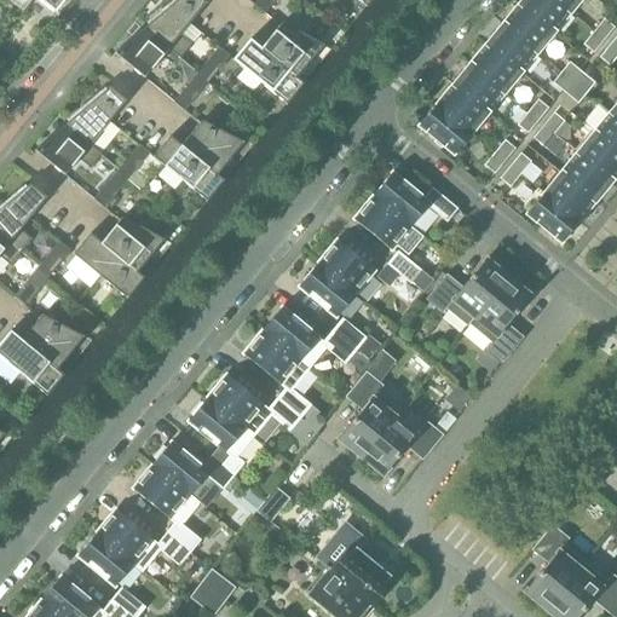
[(42,0),(57,11),(65,0),(42,0)]
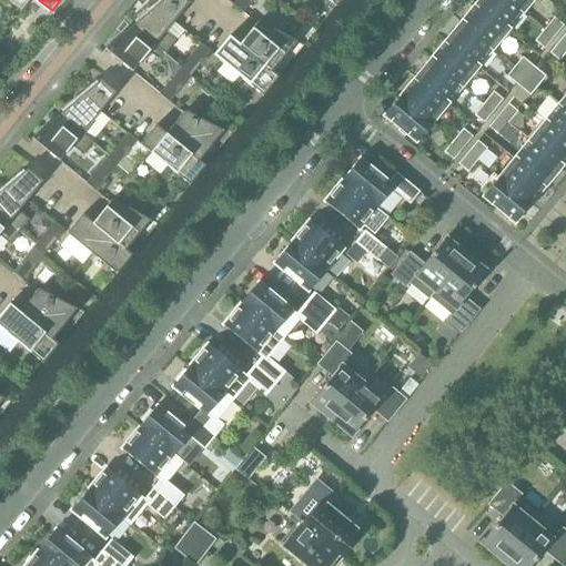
[(163,0),(134,23),(157,42),(157,43),(167,52),(178,39),(167,30),(191,1),(189,0),(163,0)]
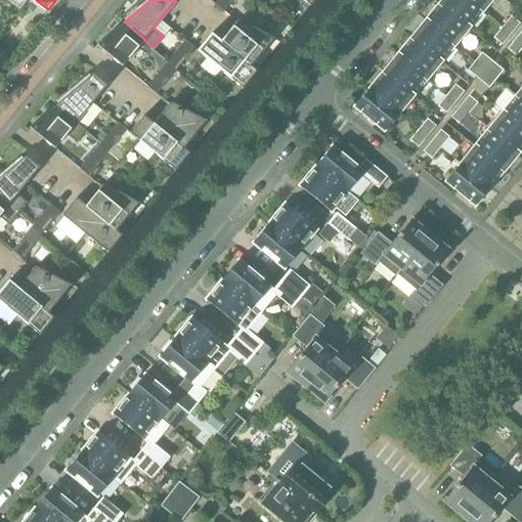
[(218,0),(216,3),(225,10),(233,0),(218,0)]
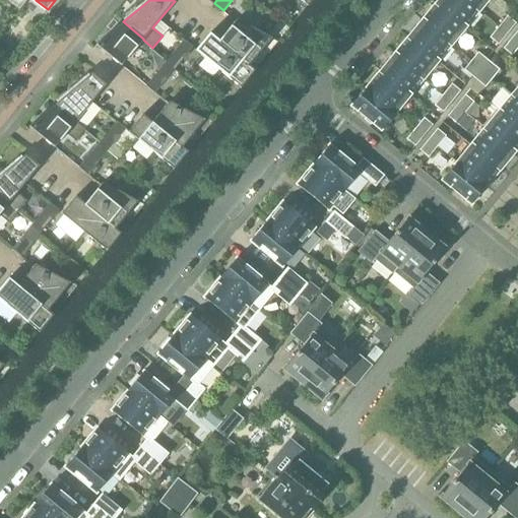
[(480,9),(469,0),(439,0),(438,2),(467,26),(480,9)]
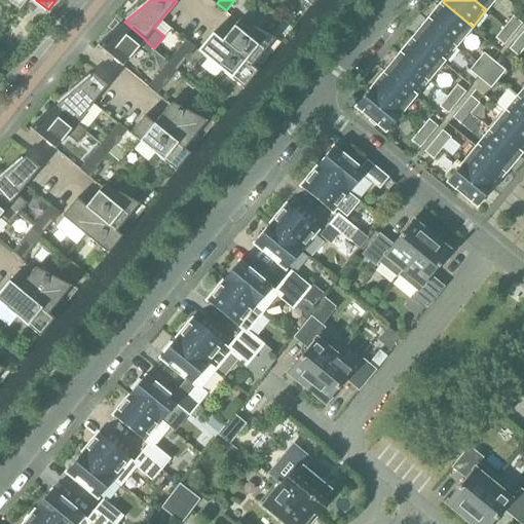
[(475,0),(486,9),(493,0),(475,0)]
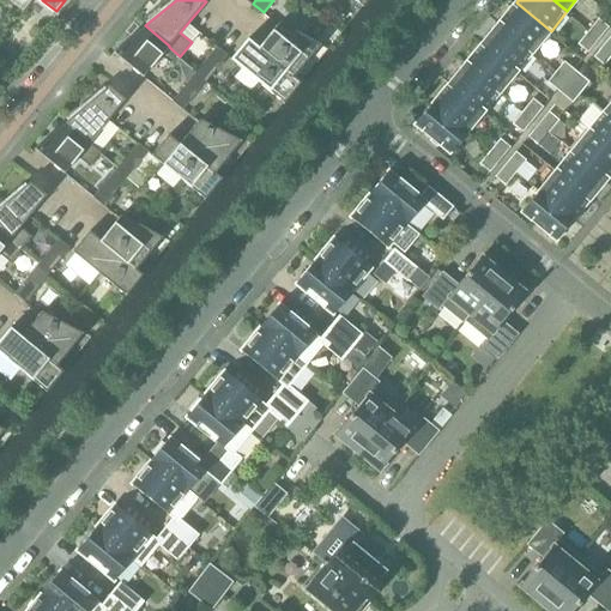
[(516,2),(500,22),(534,50),(551,31),(516,2)]
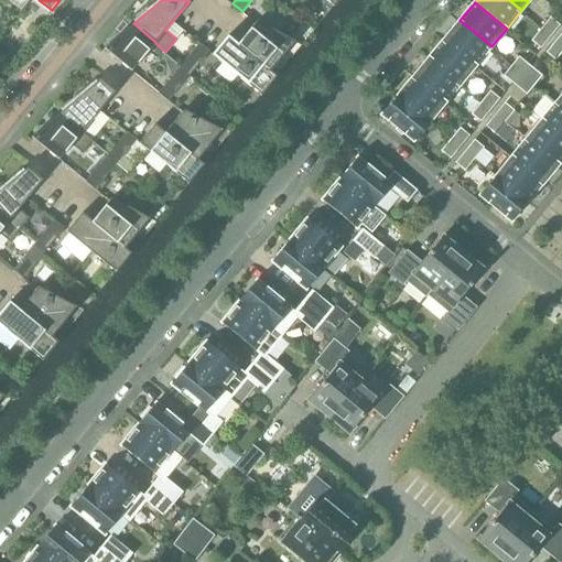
[(543,28),(552,35),(561,24),(561,22),(552,15),(543,28)]
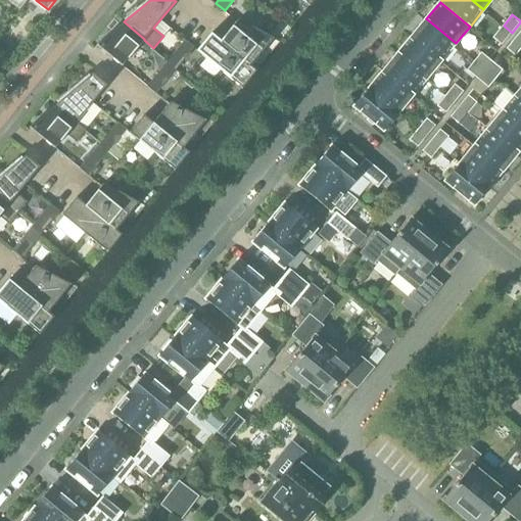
[(239,18),(222,40),(251,64),(252,64),(275,37),(239,18)]
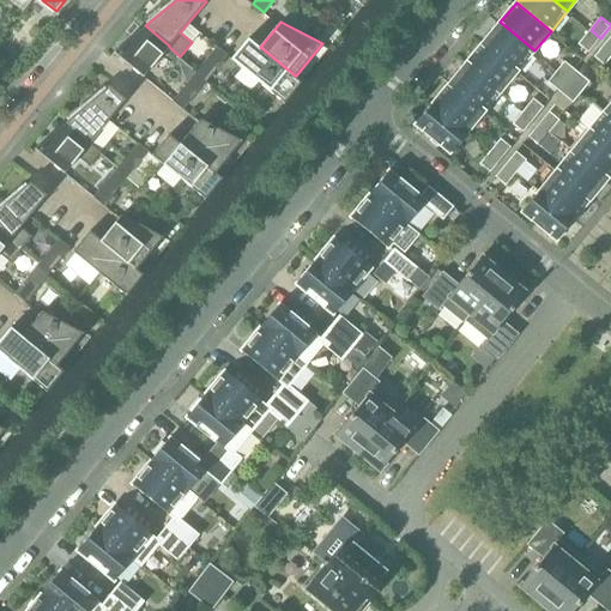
[(500,22),(483,42),(518,71),(534,50),(500,22)]
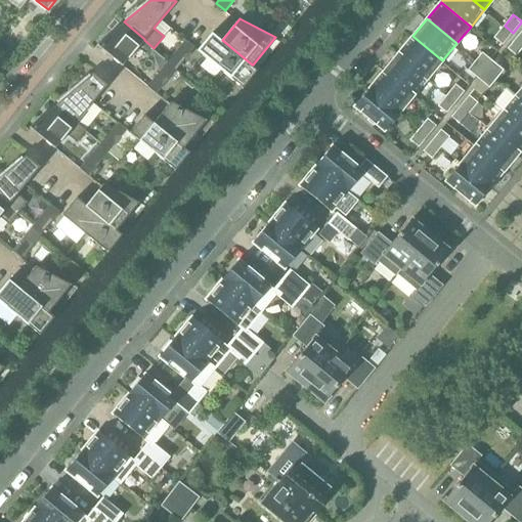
[(144,39),(124,22),(98,43),(124,64),(144,40),(144,39)]
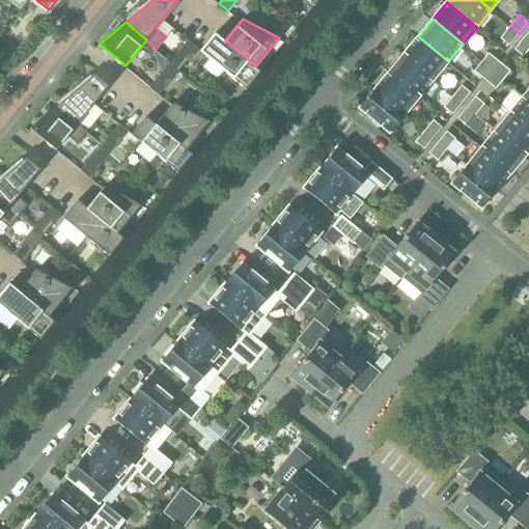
[(511,44),(520,33),(511,26),(502,36),(511,44)]
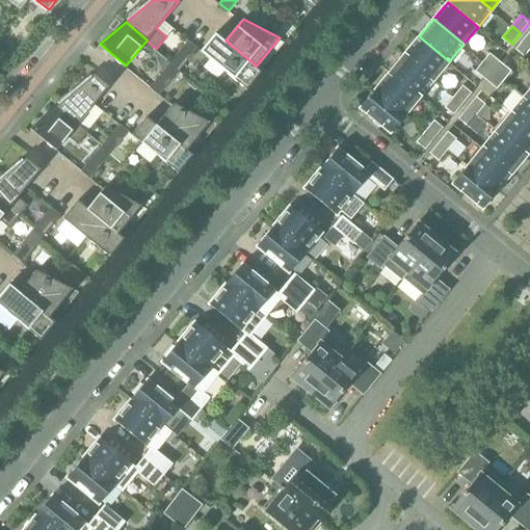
[(262,71),(257,65),(256,65),(226,41),(216,32),(202,50),(248,88),(262,71)]
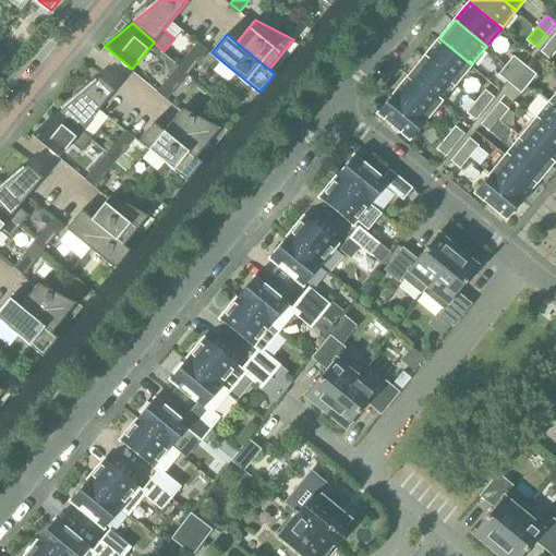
[(439,38),(424,57),(457,83),(471,64),(439,38)]
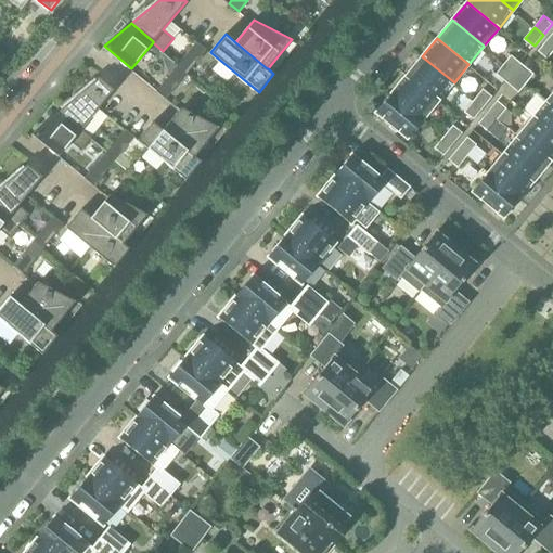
[(549,58),(552,52),(552,41),(549,39),(539,50),(549,58)]
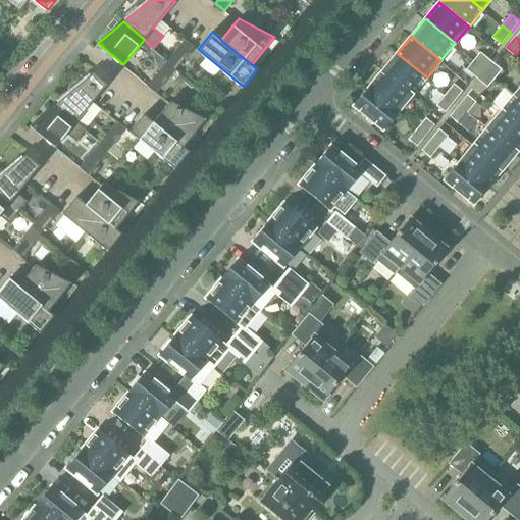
[(178,48),(188,55),(195,46),(187,38),(178,48)]
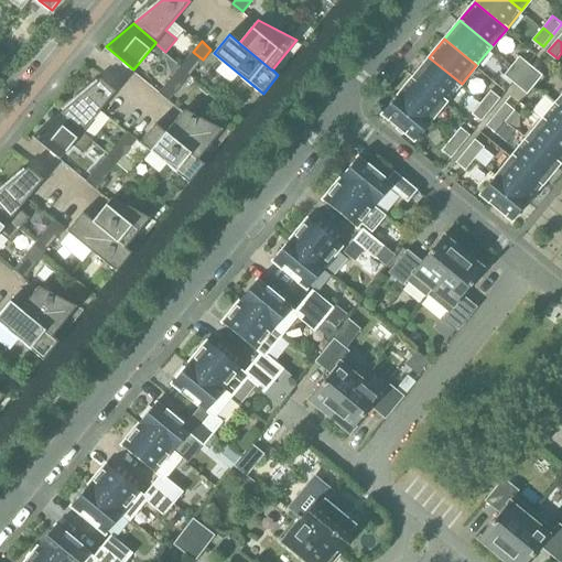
[(191,74),(203,60),(193,52),(181,66),(191,74)]
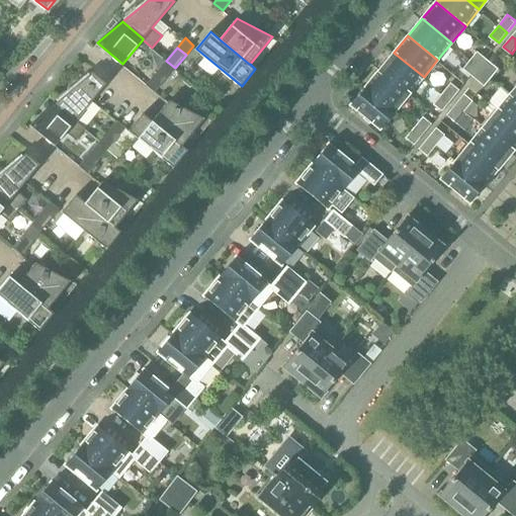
[(479,51),(471,60),(482,68),(489,59),(487,58),(479,51)]
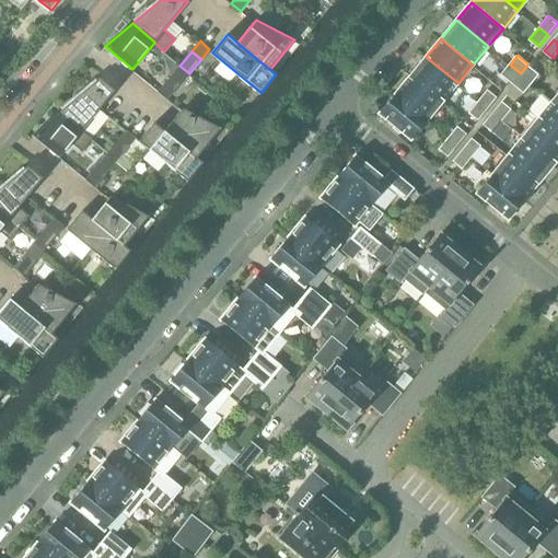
[(426,57),(411,74),(443,101),(458,83),(426,57)]
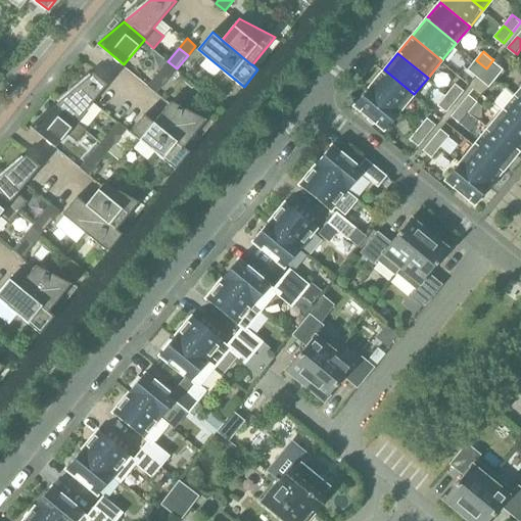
[(493,59),(486,68),(496,78),(504,68),(495,61),(493,59)]
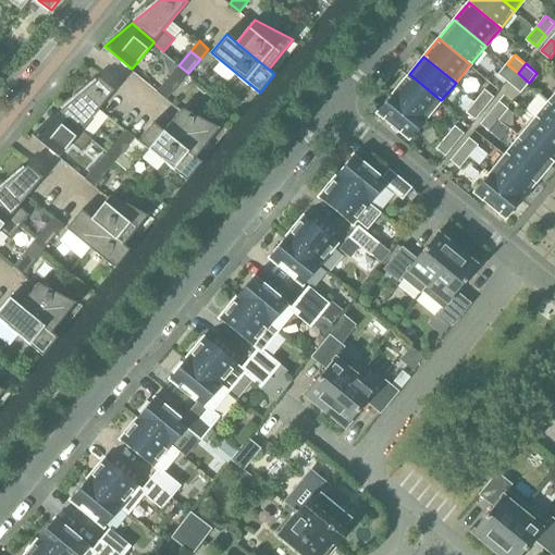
[(508,81),(510,83),(518,73),(507,64),(500,73),(508,81)]
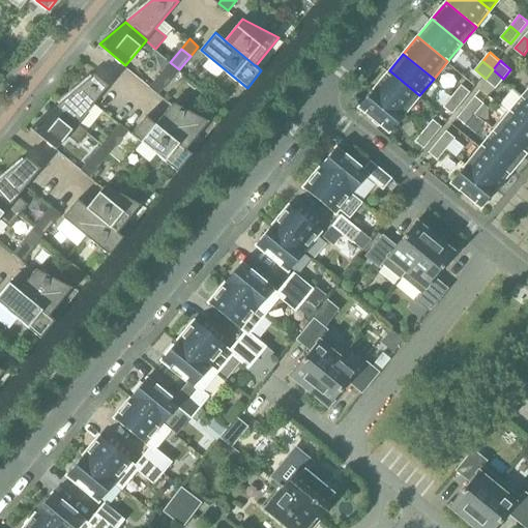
[(170,62),(159,75),(169,82),(179,69),(170,62)]
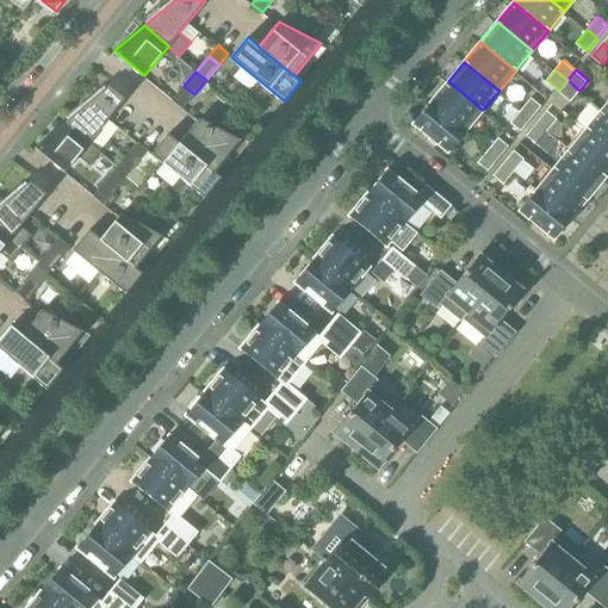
[(571,100),(579,91),(568,80),(559,91),(562,92),(571,100)]
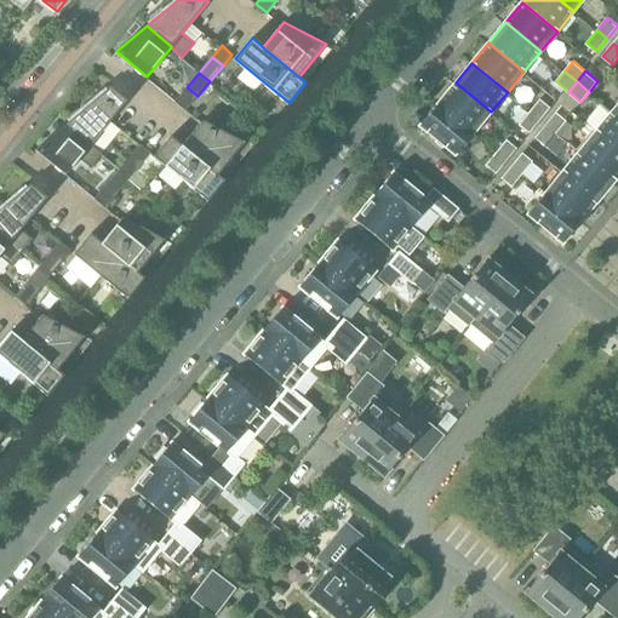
[(456,83),(439,103),(474,132),(491,112),(456,83)]
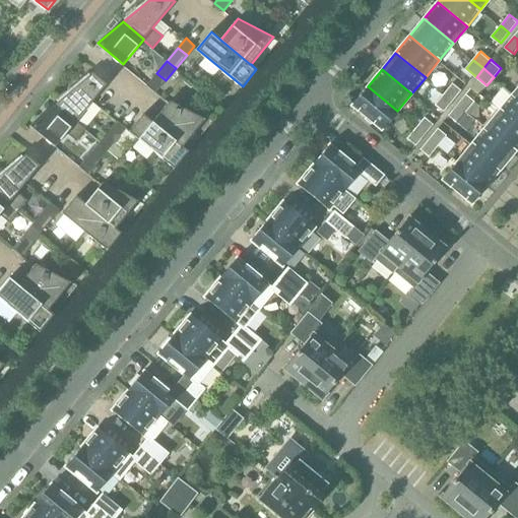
[(76,121),(77,120),(108,83),(93,72),(56,104),(76,121)]
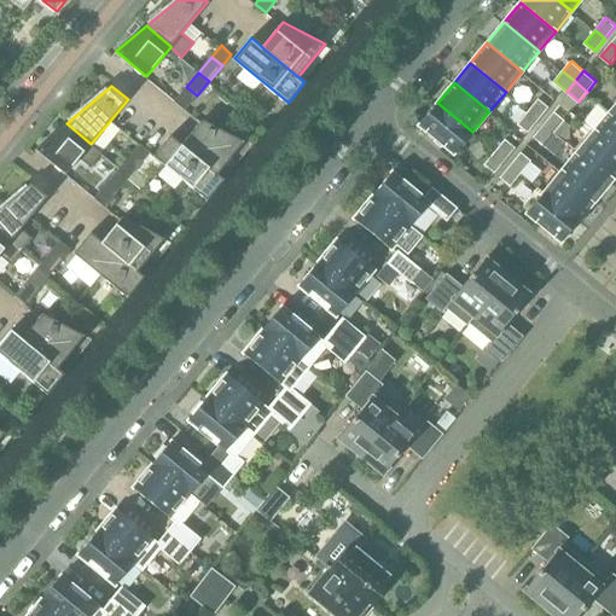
[(197,96),(186,87),(175,100),(186,109),(197,96)]
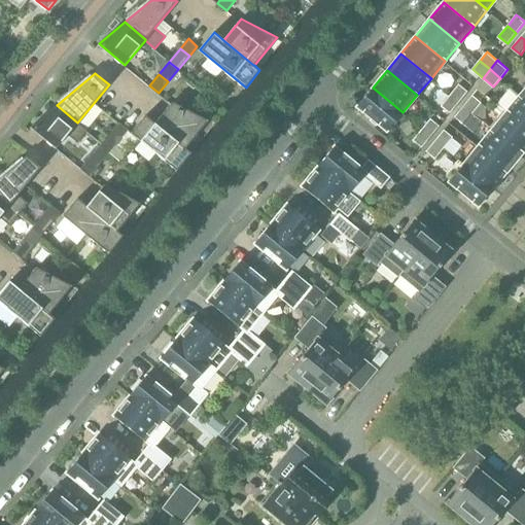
[(459,83),(451,94),(459,101),(468,91),(459,83)]
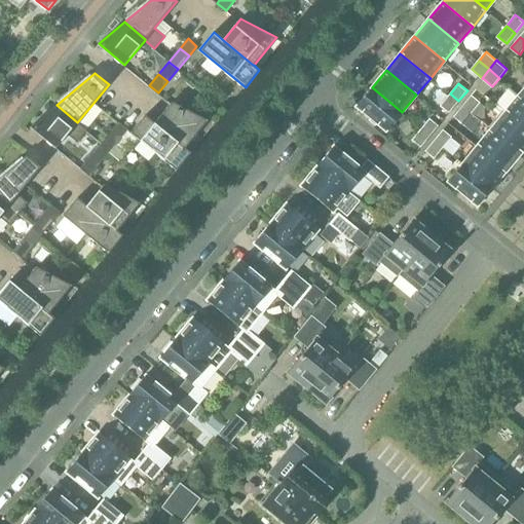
[(402,112),(372,87),(358,106),(387,131),(402,112)]
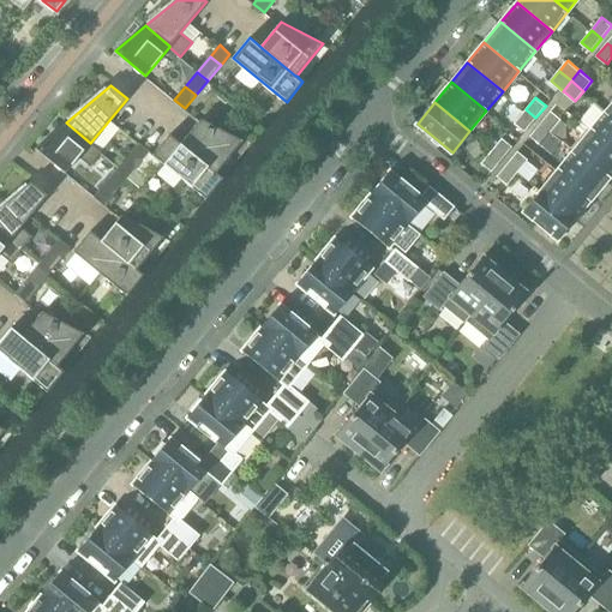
[(526,131),(535,118),(526,109),(515,123),(526,131)]
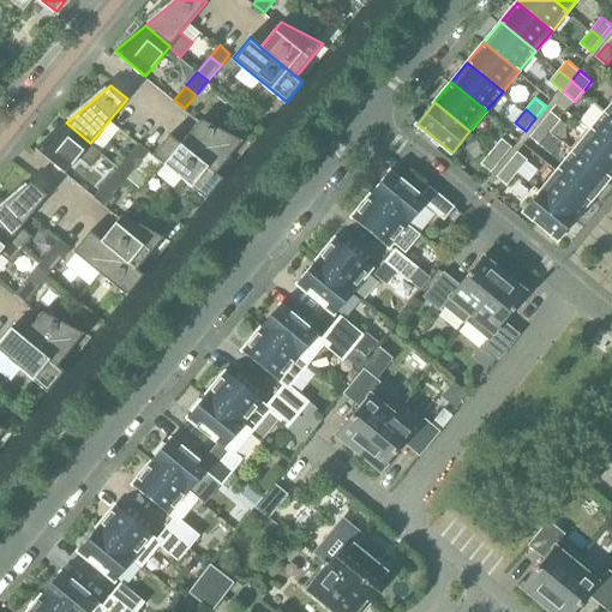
[(591,130),(611,147),(611,113),(607,109),(591,130)]
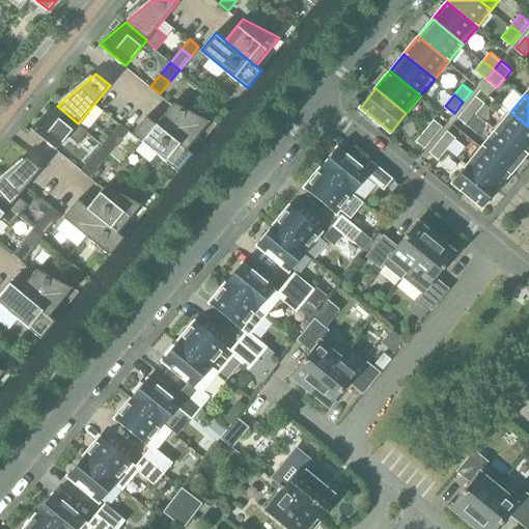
[(477,95),(468,106),(476,113),(485,103),(477,95)]
